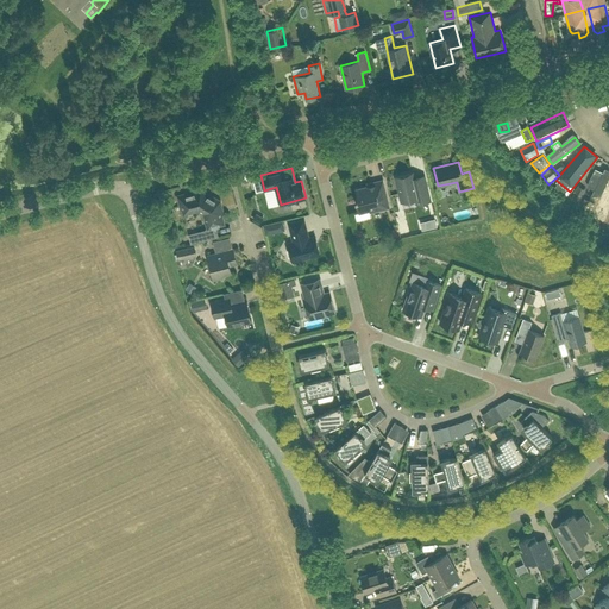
[(586,190),(601,198),(608,180),(608,173),(606,170),(604,173),(596,169),(586,190)]
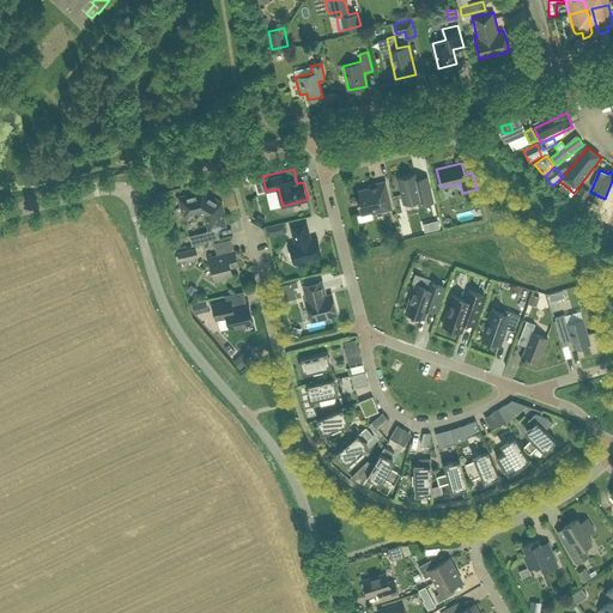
[(434,201),(429,187),(426,176),(418,178),(417,174),(398,177),(405,202),(422,199),(423,205),(434,201)]
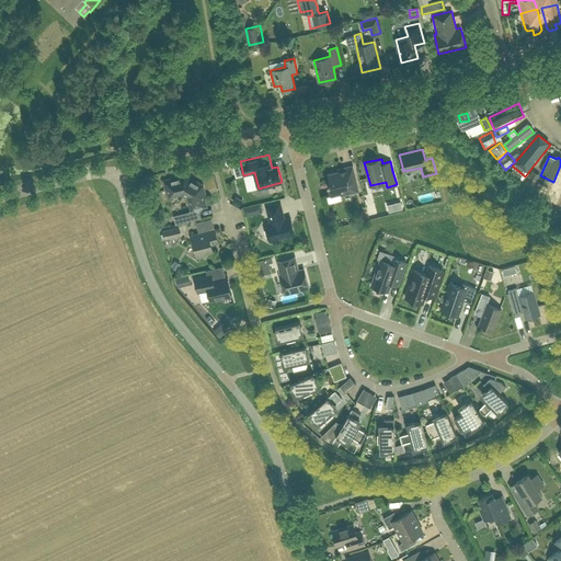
[(358,191),(353,165),(345,168),(345,169),(328,173),(330,182),(328,183),(331,195),(341,193),(341,195),(358,191)]
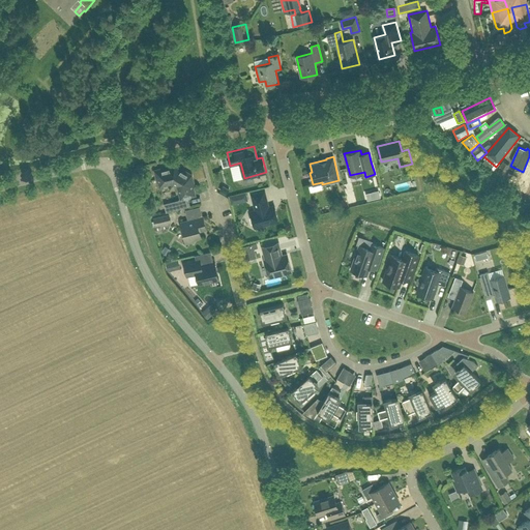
[(510,165),(503,160),(497,173),(504,177),(510,165)]
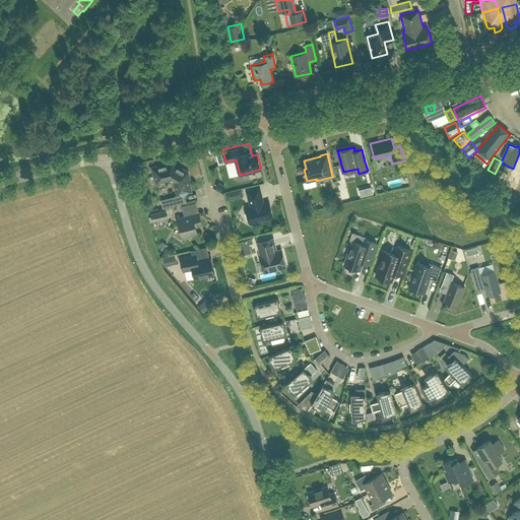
[(187,172),(172,163),(166,165),(166,164),(151,167),(153,175),(154,175),(156,183),(170,179),(174,182),(177,195),(160,199),(163,207),(186,202),(184,193),(192,191),(189,178),(190,178),(189,174),(188,174),(187,172)]
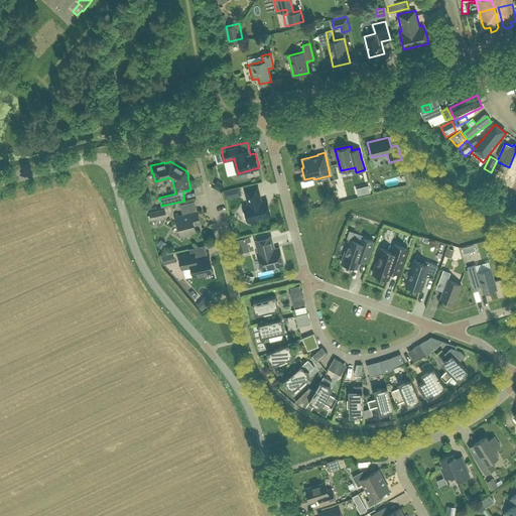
[(261,199),(257,185),(245,189),(249,205),(244,206),(248,221),(271,215),(267,200),(260,202),(259,199),(261,199)]
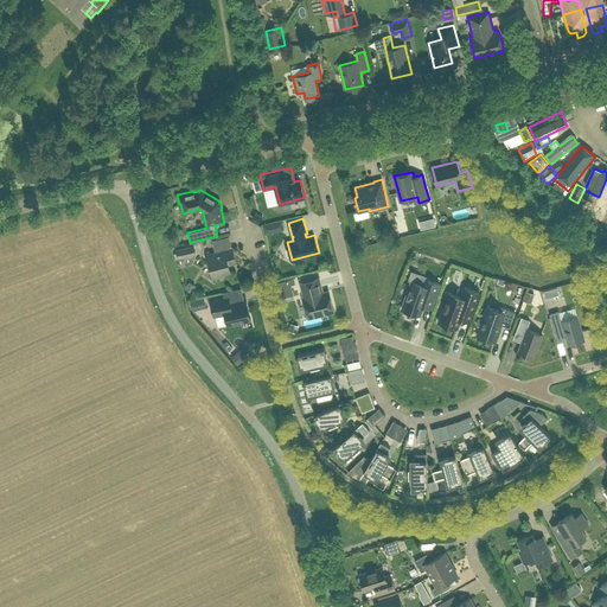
[(231,248),(229,237),(212,241),(216,251),(208,254),(213,279),(222,276),(222,273),(230,272),(229,264),(236,262),(232,248),(231,248)]
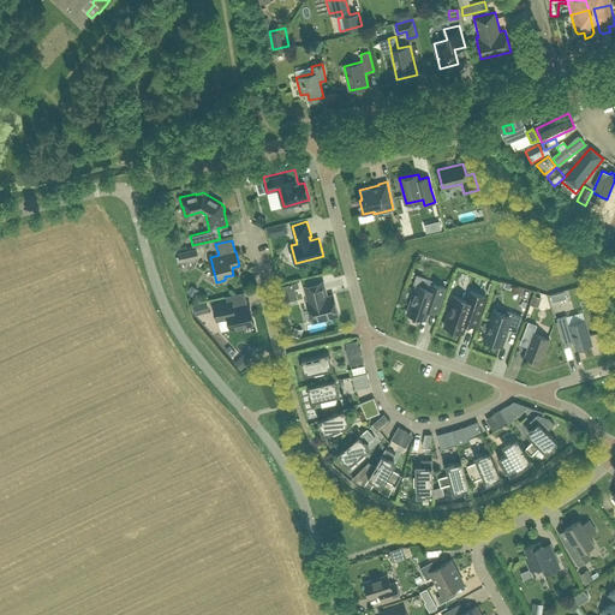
[(198,257),(196,249),(178,254),(180,262),(198,257)]
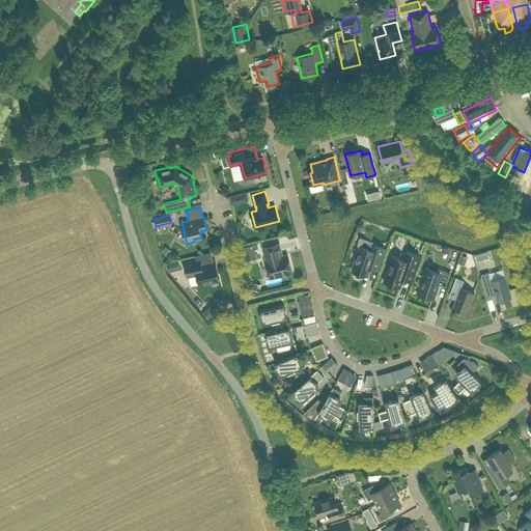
[(404,250),(410,239),(400,235),(396,247),(404,250)]
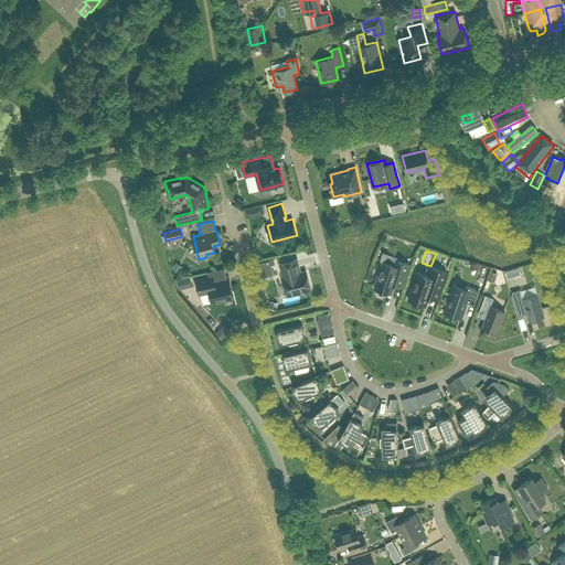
[(299,273),(296,258),(280,263),(284,277),(283,277),(287,295),(310,288),(306,272),(299,273)]
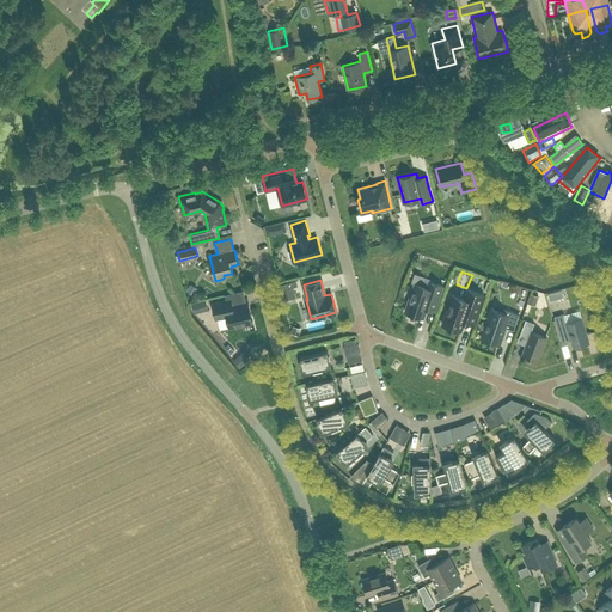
[(444,286),(428,281),(427,287),(415,282),(405,311),(423,318),(427,307),(434,311),(444,286)]
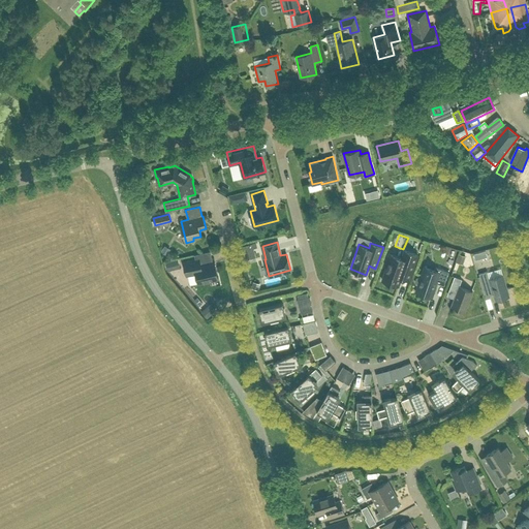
[(246,258),(256,258),(256,246),(246,246),(246,258)]
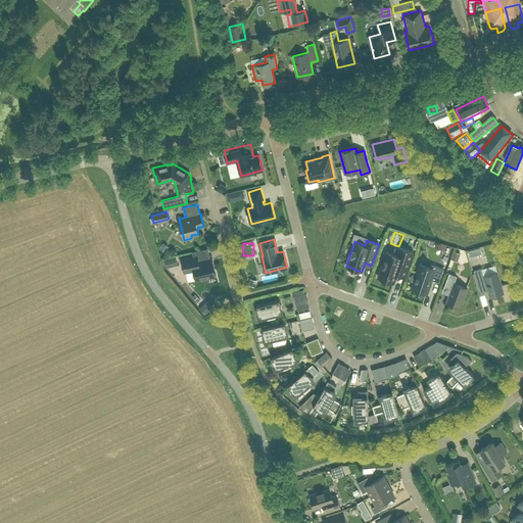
[(413,251),(400,247),(397,255),(385,251),(381,263),(383,263),(378,277),(393,283),(396,274),(405,277),(413,251)]
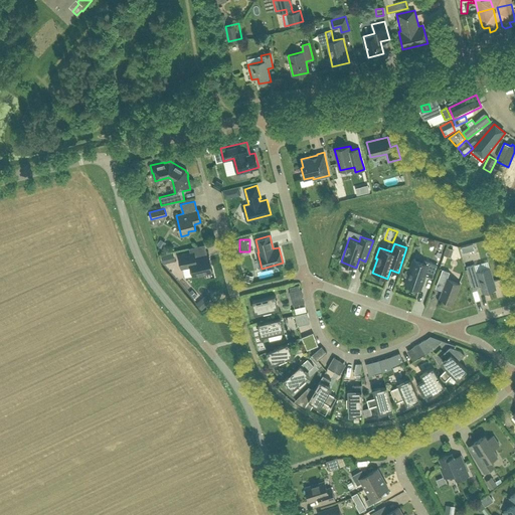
[(454,249),(447,246),(444,254),(451,256),(454,249)]
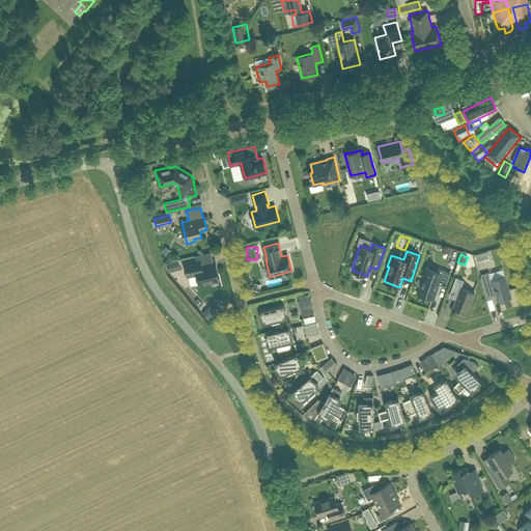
[(202,267),(200,259),(184,263),(187,276),(197,274),(199,284),(219,279),(216,263),(202,267)]
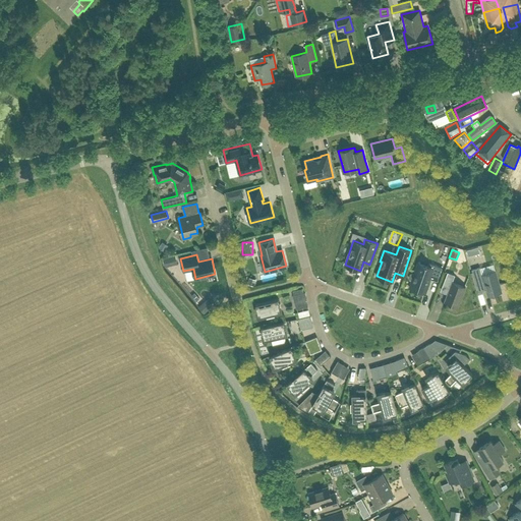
[(428,265),(418,262),(414,274),(412,273),(410,274),(409,278),(410,279),(412,280),(409,287),(425,293),(430,278),(438,281),(442,268),(429,263),(428,265)]
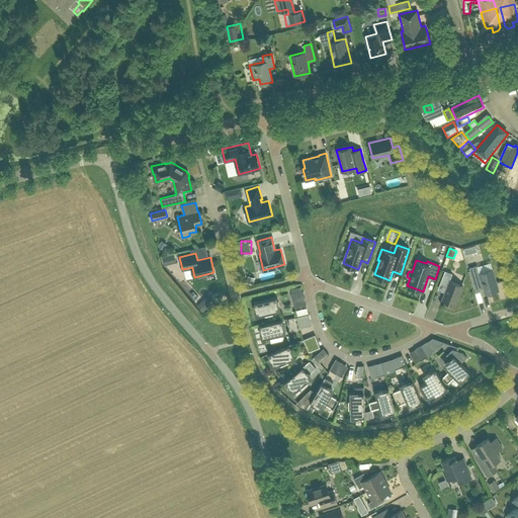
[(480,273),(477,265),(469,268),(473,282),(481,280),(485,294),(499,290),(493,269),(480,273)]
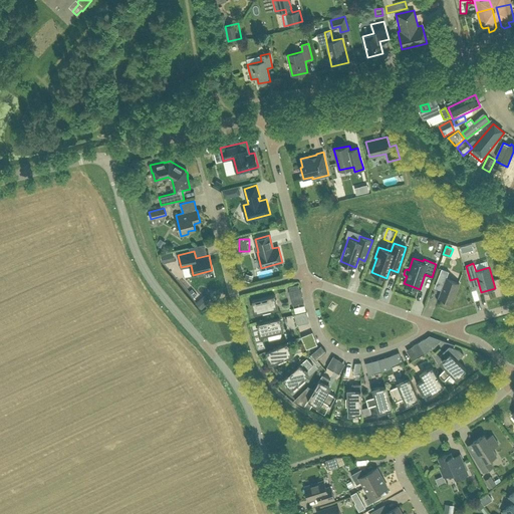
[(449,271),(442,268),(437,281),(444,284),(439,297),(452,302),(460,283),(446,278),(449,271)]
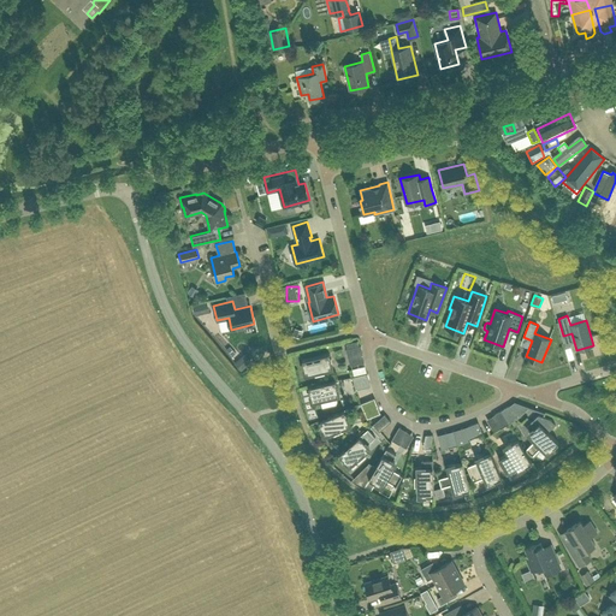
[(360,345),(357,341),(347,343),(348,349),(347,349),(350,365),(365,361),(361,345),(360,345)]
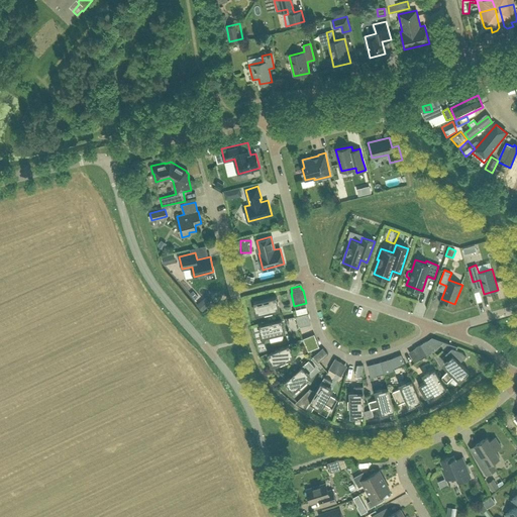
[(279,308),(276,296),(253,301),(256,313),(264,311),(265,315),(270,314),(270,310),(279,308)]
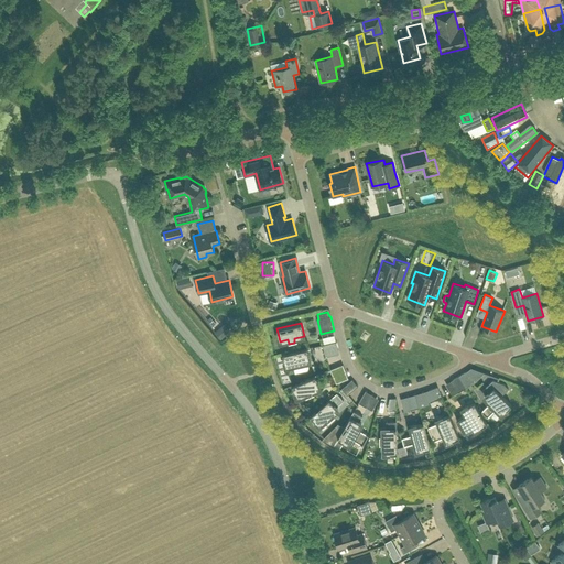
[(339,354),(336,342),(323,345),(326,356),(339,354)]
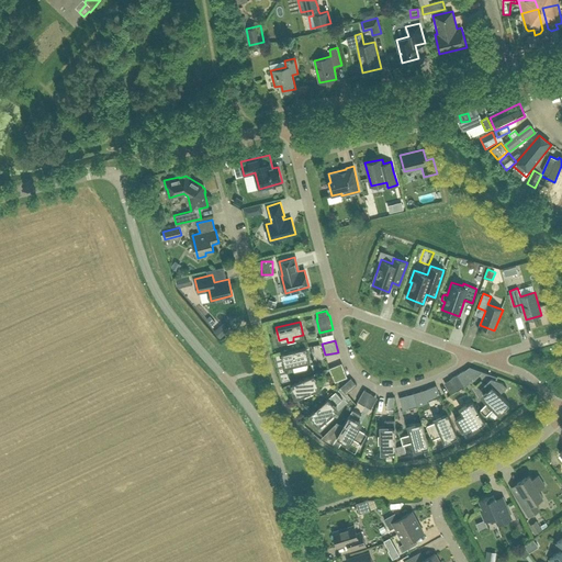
[(308,359),(306,347),(282,352),(285,366),(295,362),(296,367),(302,366),(301,361),(308,359)]
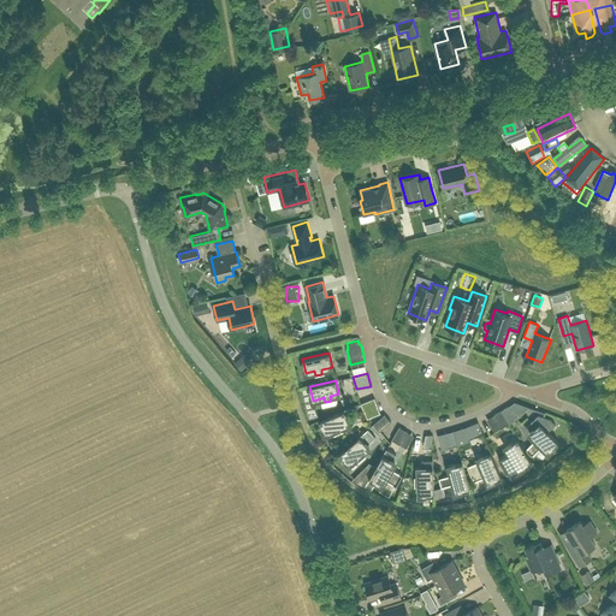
[(380,413),(374,398),(361,404),(367,419),(380,413)]
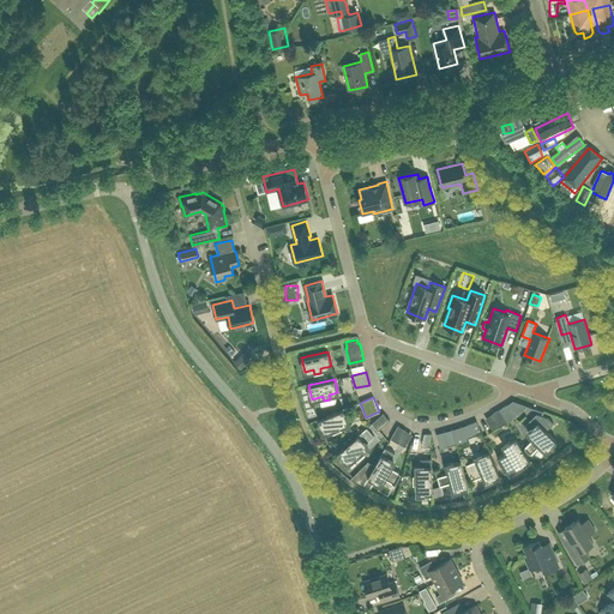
[(500,409),(507,421),(518,415),(507,404),(500,409)]
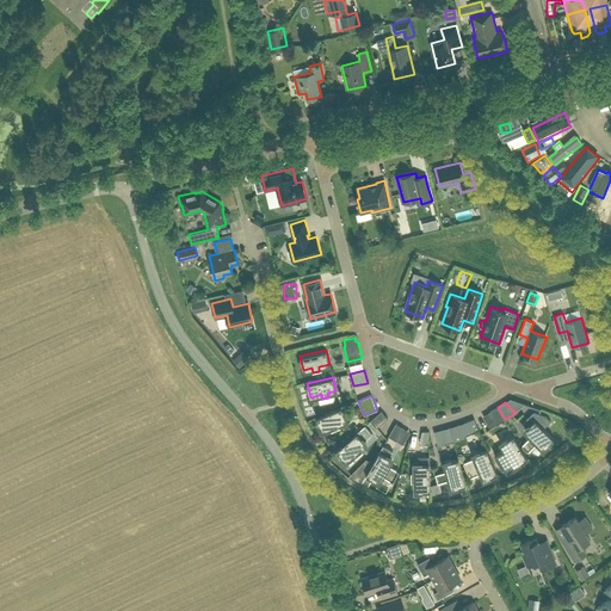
[(347,420),(341,407),(316,417),(322,431),(333,426),(334,430),(340,427),(339,424),(347,420)]
